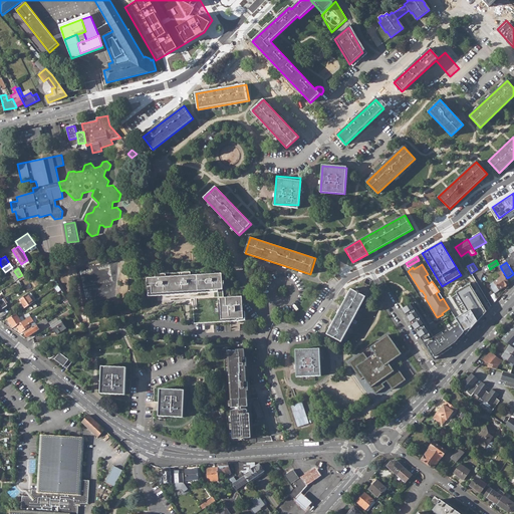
[(223,289),(222,278),(222,273),(190,275),(190,272),(180,272),(181,276),(165,277),(165,274),(154,274),(155,278),(147,279),(148,288),(149,287),(149,296),(178,294),(196,293),(218,292),(218,289),(223,289)]
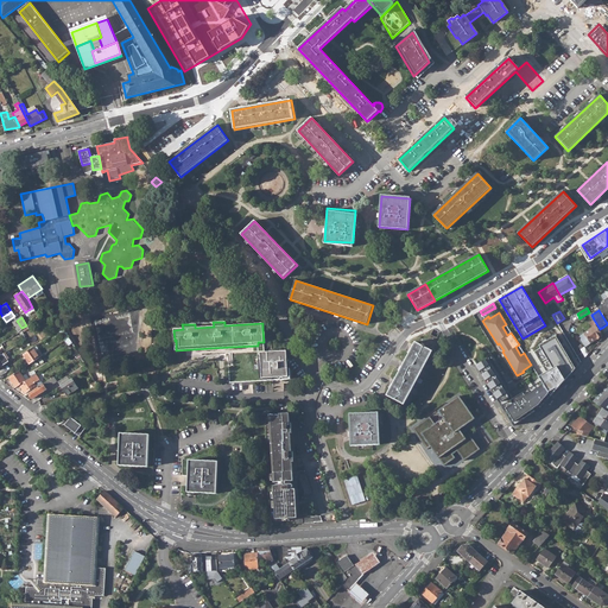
[(460,339),(469,353),(489,339),(481,325),(460,339)]
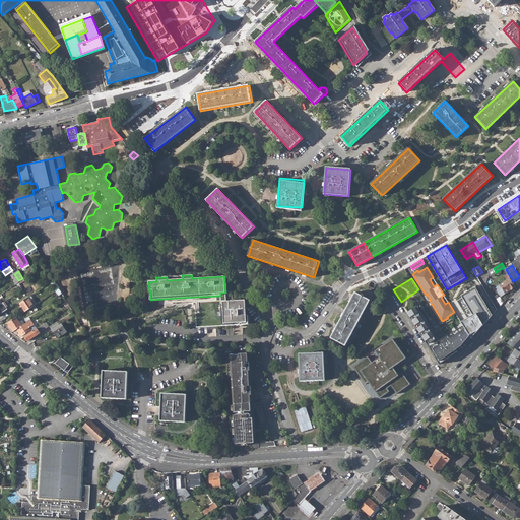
[(496,288),(501,296),(510,289),(511,289),(515,286),(509,278),(496,288)]
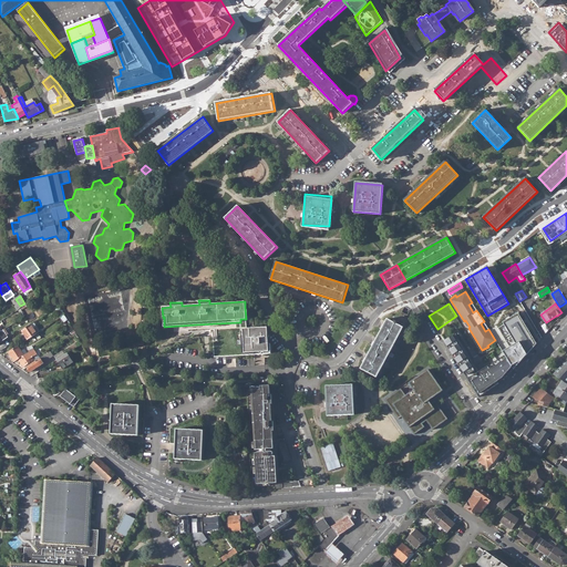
[(361,369),(377,377),(403,327),(406,329),(413,318),(402,311),(397,322),(394,320),(393,321),(388,319),(361,369)]
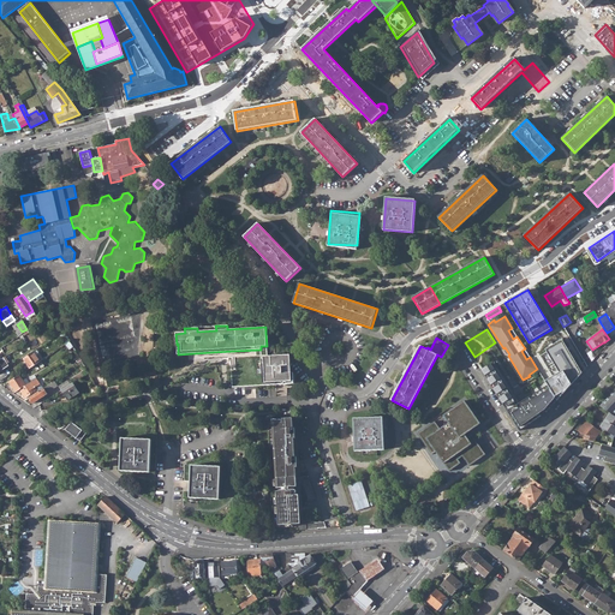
[(559,383),(580,370),(562,340),(541,353),(559,383)]
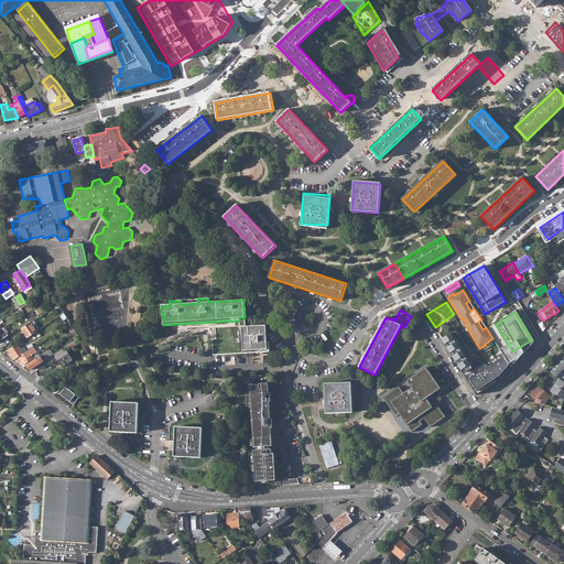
[(28,337),(36,332),(34,328),(31,323),(22,329),(28,337)]
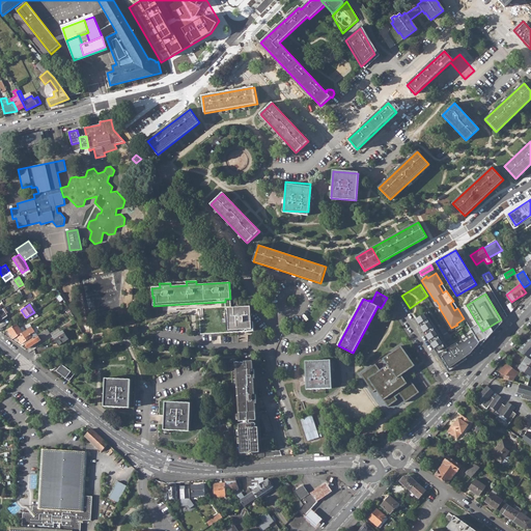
[(226,310),(226,312),(227,332),(253,331),(254,331),(253,322),(251,322),(250,306),(227,308),(227,309),(226,310)]
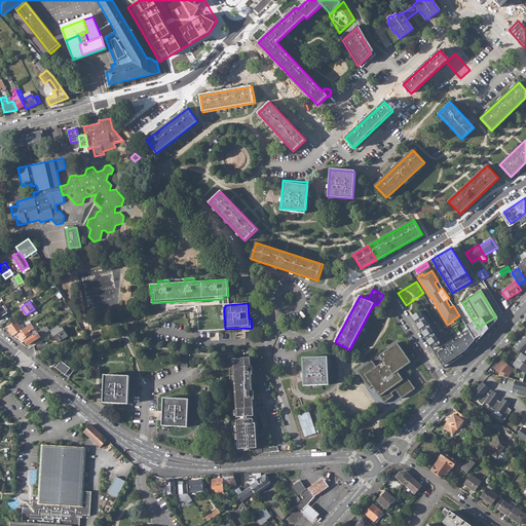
[(427,305),(411,315),(433,352),(449,342),(427,305)]
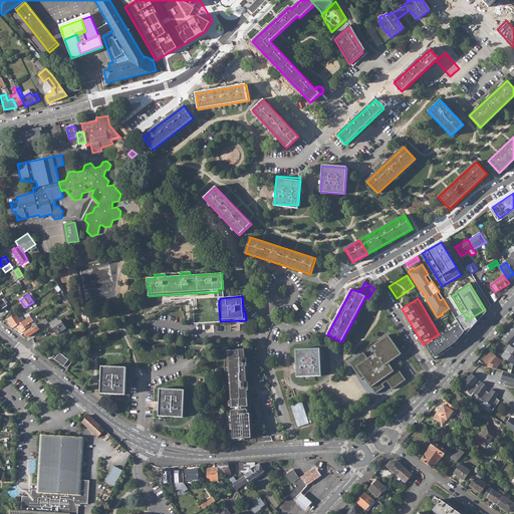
[(8,319),(14,327),(17,325),(24,320),(21,316),(19,318),(16,313),(8,319)]
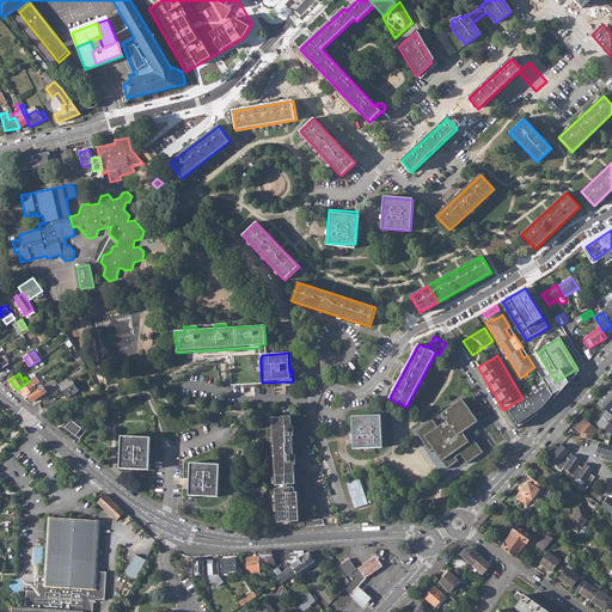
[(29,381),(20,387),(26,396),(42,385),(36,377),(29,381)]
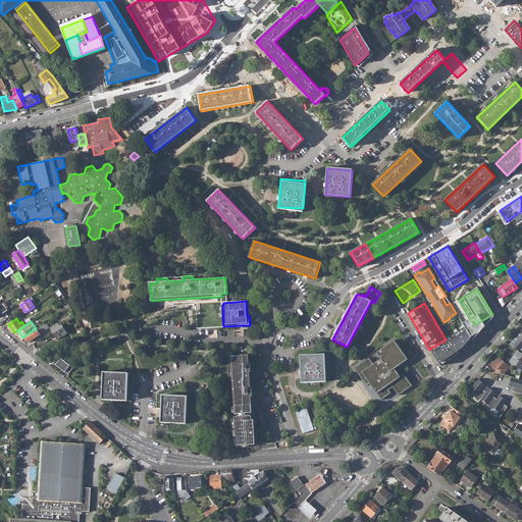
[(57,328),(60,326),(58,323),(50,328),(52,331),(53,331),(57,328)]
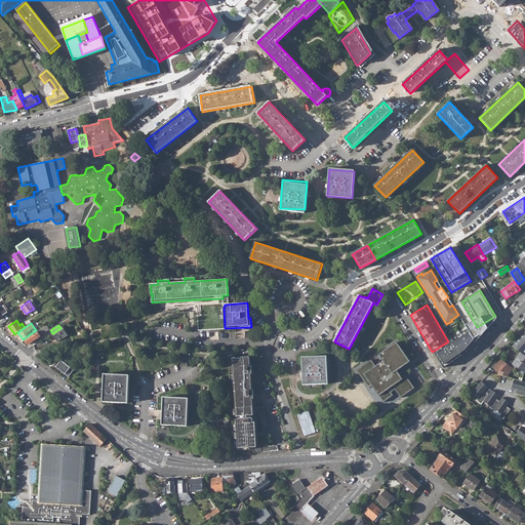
[(25,339),(28,345),(40,336),(46,332),(43,327),(25,339)]
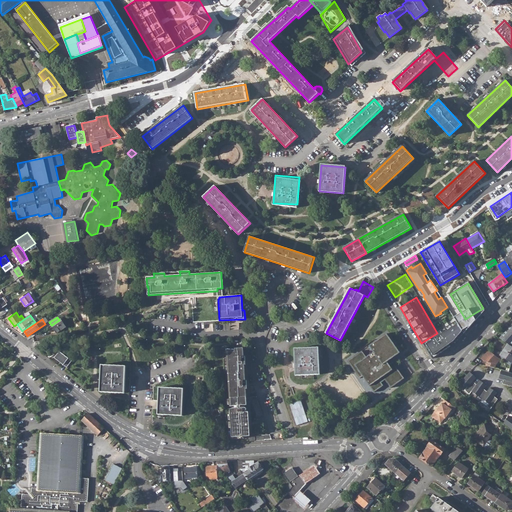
[(56,322),(61,330),(66,327),(61,319),(59,320),(56,322)]
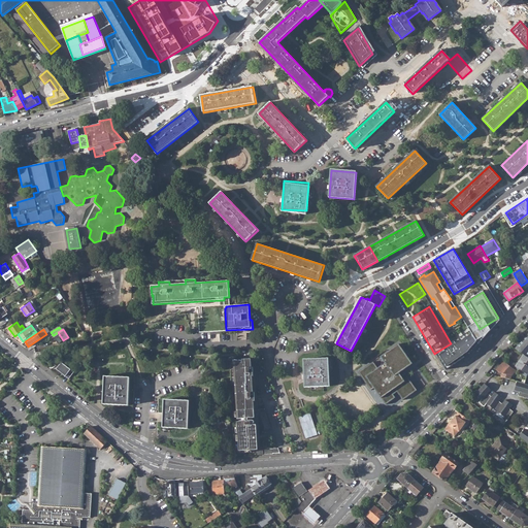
[(58,332),(54,335),(59,343),(63,340),(58,332)]
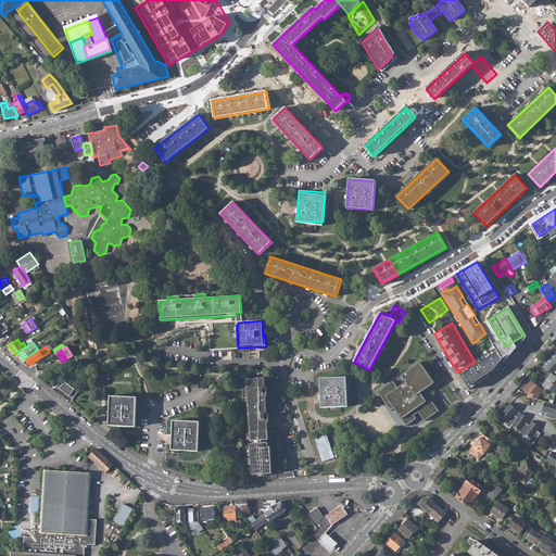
[(504,364),(494,350),(475,362),(457,373),(469,391),(485,380),(504,364)]
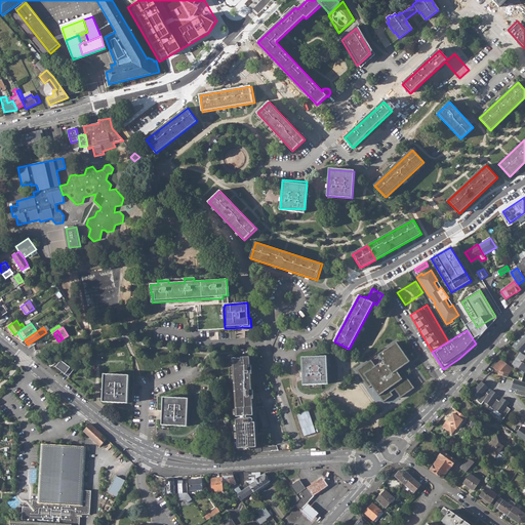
[(524,332),(512,348),(521,353),(523,355),(524,353),(524,332)]
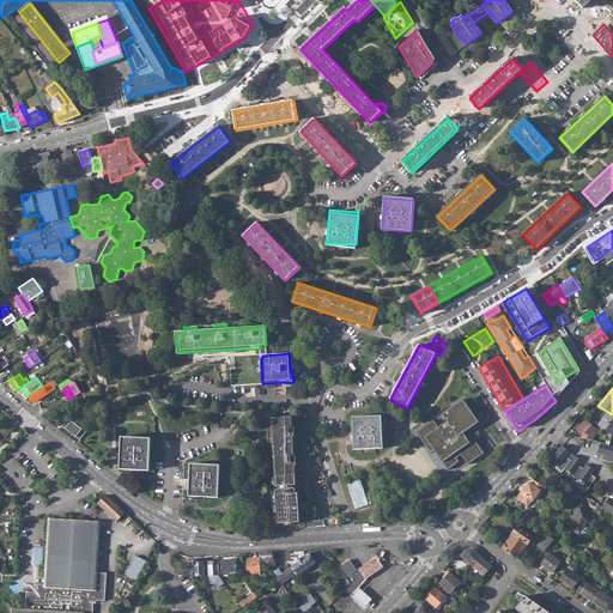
[(434,420),(417,432),(431,453),(435,450),(448,468),(449,469),(459,462),(456,457),(459,455),(461,454),(468,463),(484,453),(471,434),(466,437),(463,432),(480,420),(465,399),(444,413),(449,420),(438,428),(434,420)]
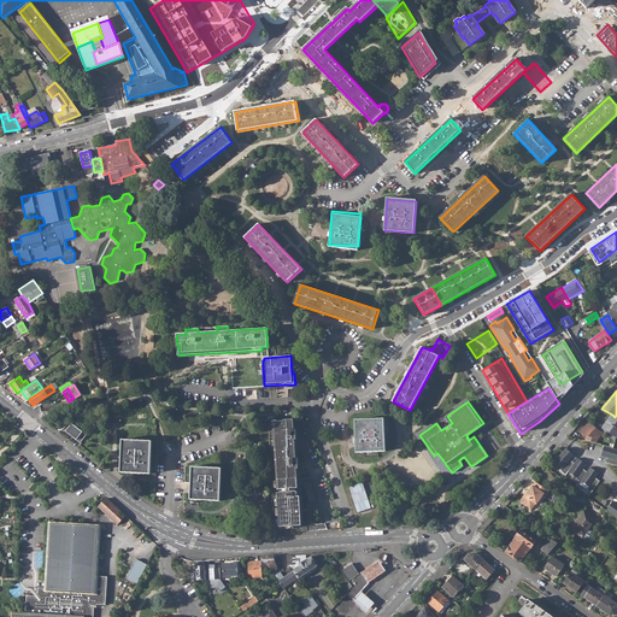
[(604,429),(616,438),(616,435),(616,418),(615,417),(612,415),(605,427),(604,429)]
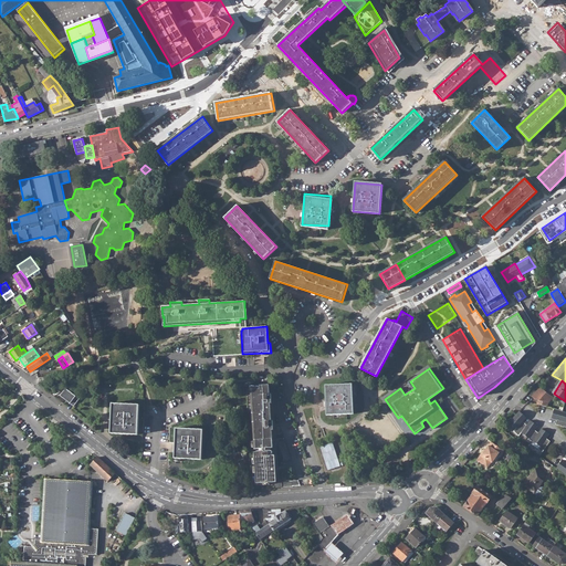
[(325,385),(327,415),(354,413),(353,384),(325,385)]
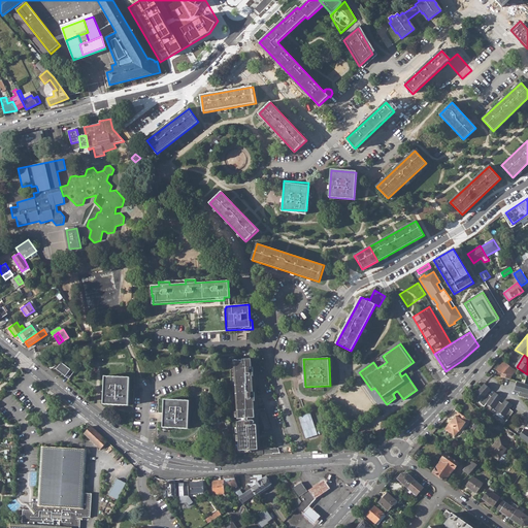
[(241,418),(252,418),(254,418),(254,400),(255,400),(254,392),(253,392),(252,375),(253,375),(253,367),(252,367),(251,359),(242,359),(242,360),(233,360),(236,419),(241,418)]
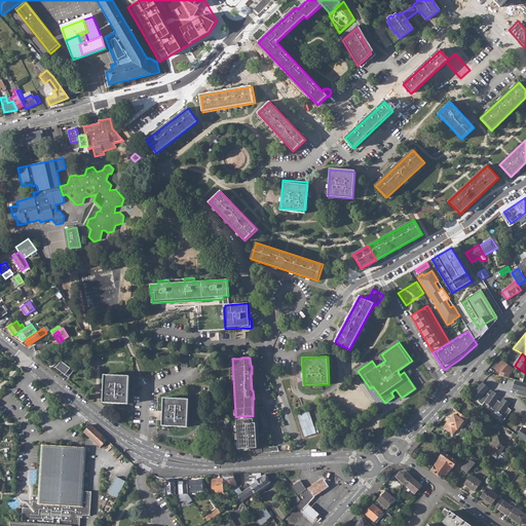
[(500,376),(508,378),(509,374),(514,369),(513,368),(509,366),(508,365),(502,360),(494,369),(497,371),(501,373),(500,376)]
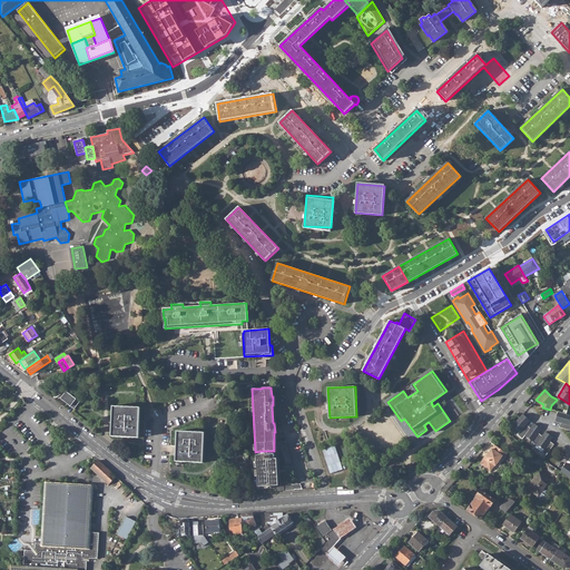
[(60,400),(74,410),(79,403),(66,392),(60,400)]
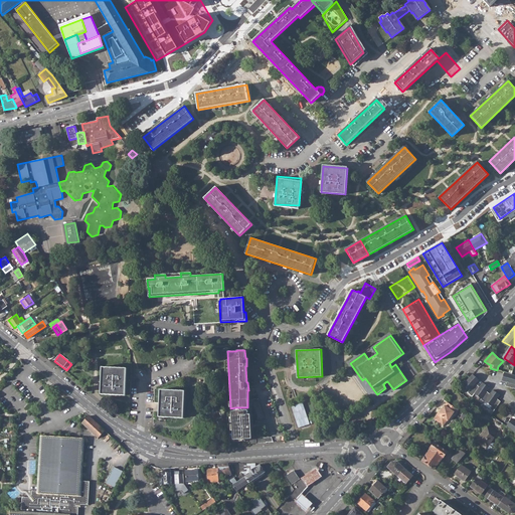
[(100,393),(125,394),(126,367),(102,366),(100,393)]
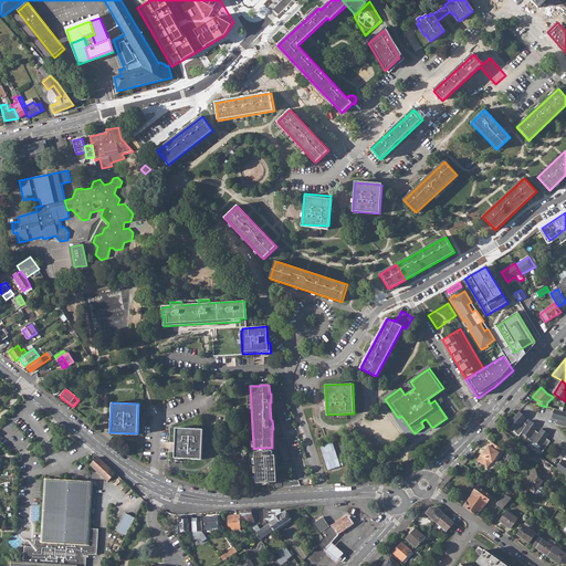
[(555,425),(565,427),(565,412),(554,409),(552,419),(556,420),(555,425)]
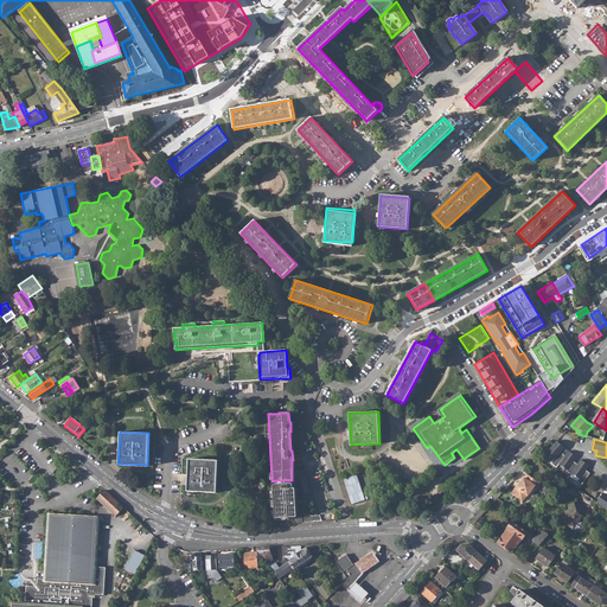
[(545,452),(554,459),(550,462),(556,467),(558,464),(566,455),(561,452),(564,447),(557,440),(545,452)]
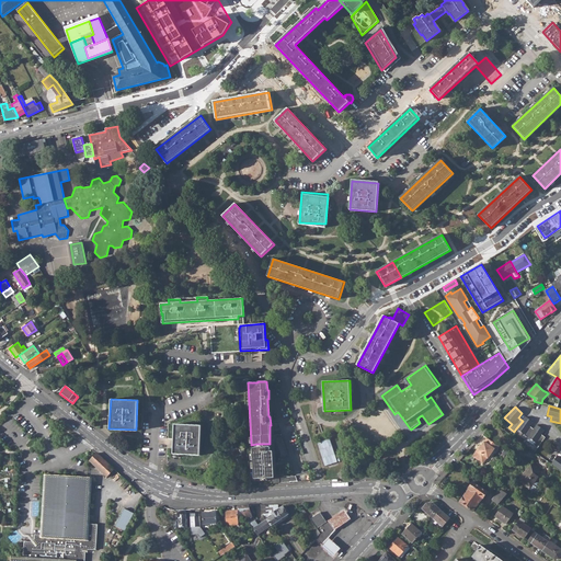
[(516,428),(525,434),(523,437),(526,439),(528,437),(534,428),(530,426),(534,422),(525,416),(523,421),(516,428)]
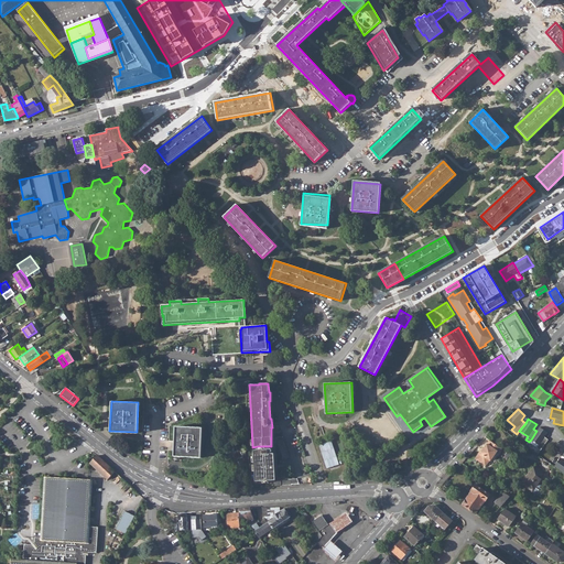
[(173,455),(199,456),(202,427),(175,426),(173,455)]
